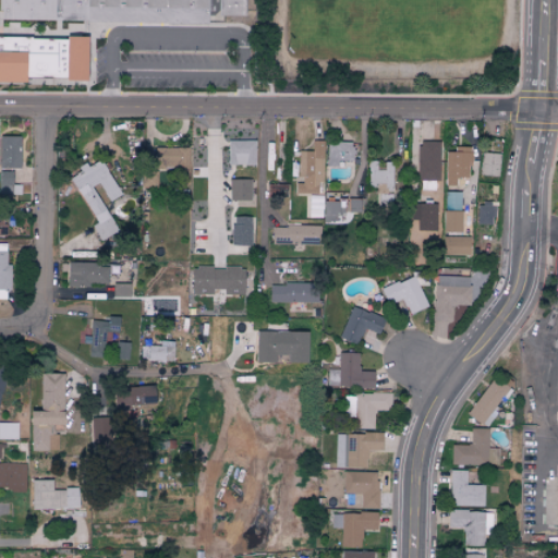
[(0,0),(0,20),(60,20),(59,0),(0,0)]
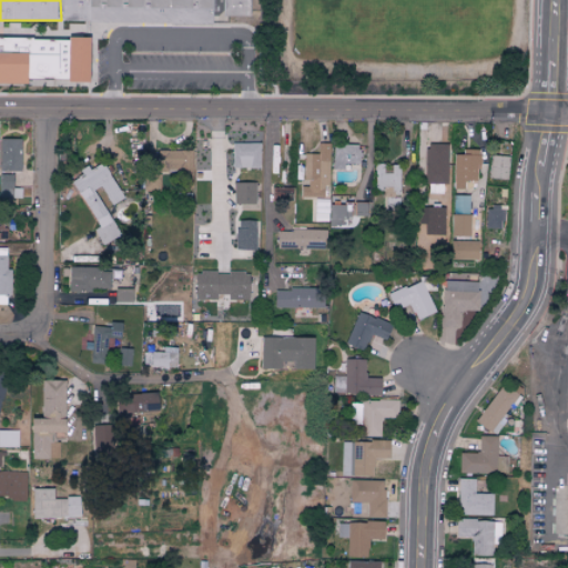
[(210,0),(61,0),(61,23),(211,24),(210,0)]
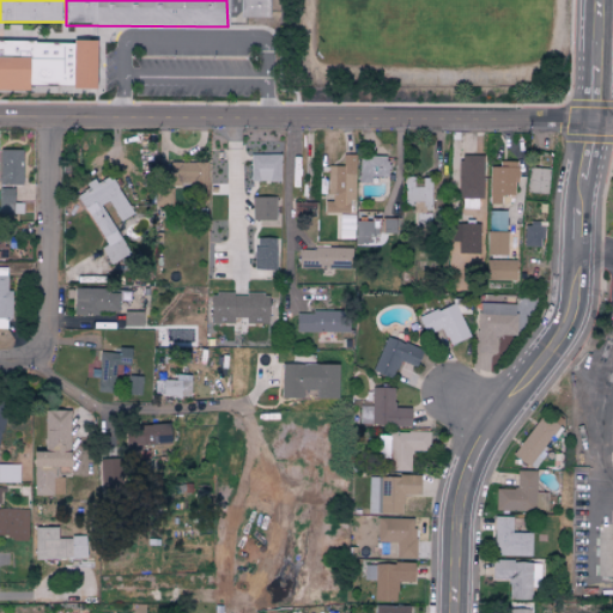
[(238,0),(238,17),(267,18),(267,0),(238,0)]
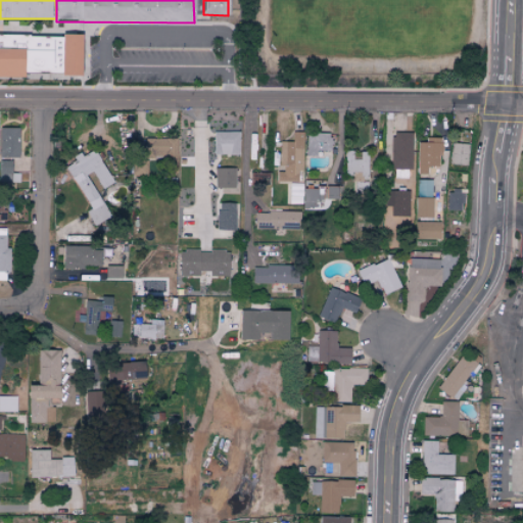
[(0,35),(0,78),(22,78),(22,74),(81,75),(82,36),(0,35)]
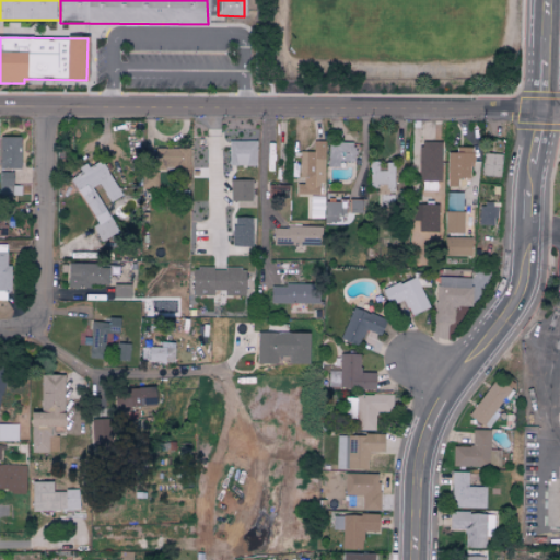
[(0,137),(0,187),(19,188),(20,138),(0,137)]
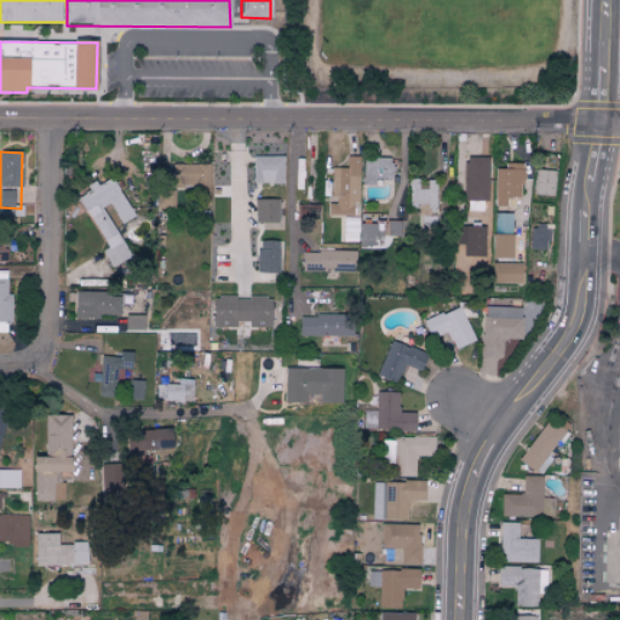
[(252,156),(252,184),(282,184),(283,156),(252,156)]
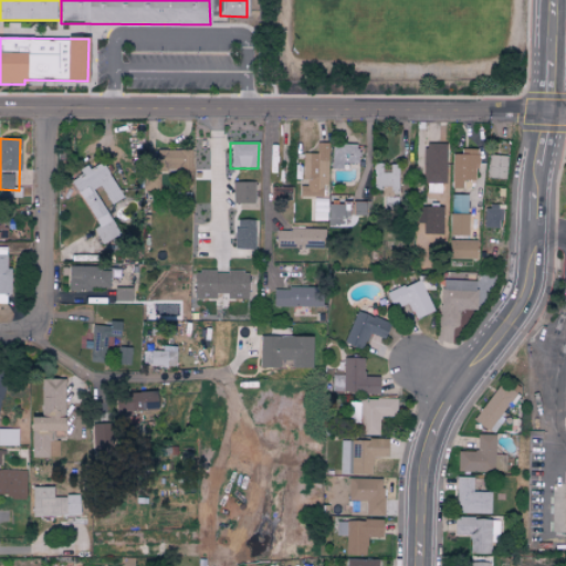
[(328,144),(316,144),(316,154),(304,154),(303,186),(300,186),(300,196),(322,197),(322,186),(327,186),(328,144)]
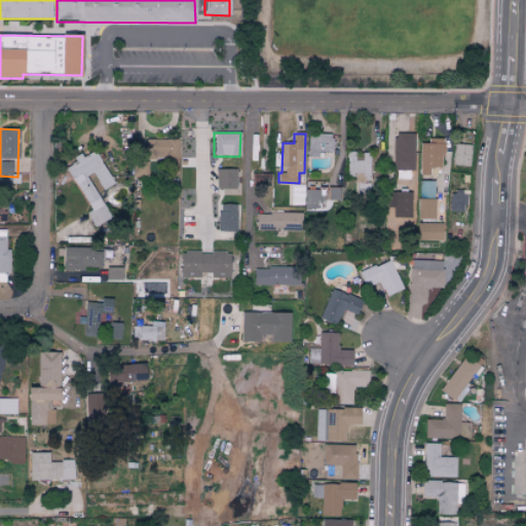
[(331,134),(308,135),(308,157),(318,157),(318,152),(331,152),(331,134)]
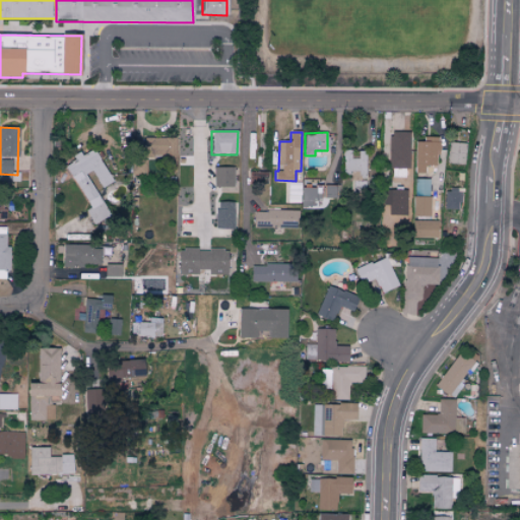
[(409,132),(389,132),(388,169),(408,169),(409,132)]
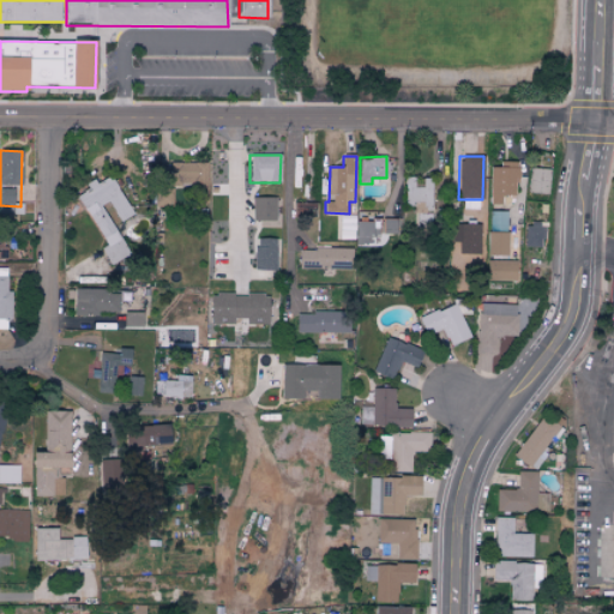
[(206,162),(169,163),(170,187),(194,186),(194,198),(208,198),(206,162)]
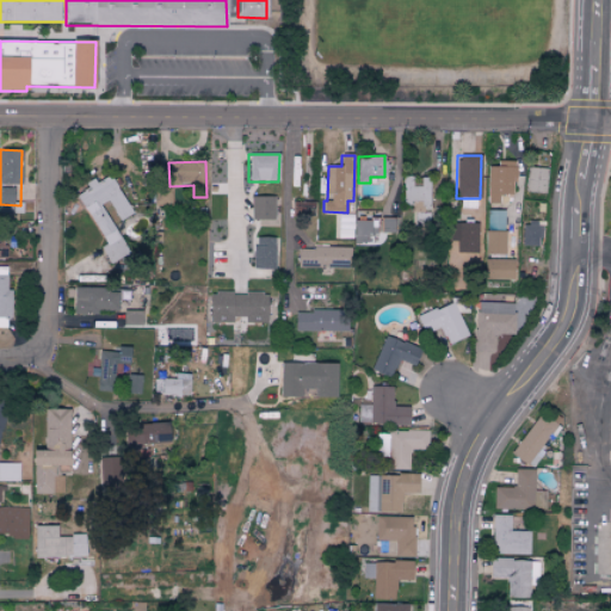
[(487,204),(499,204),(499,196),(514,196),(514,164),(488,164),(487,204)]
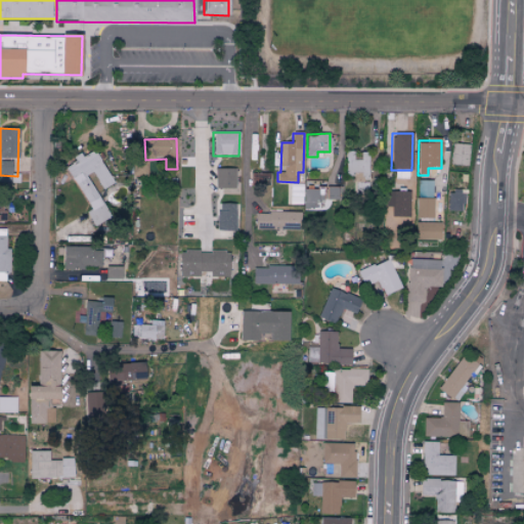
[(470,145),(452,143),(449,164),(467,166),(470,145)]
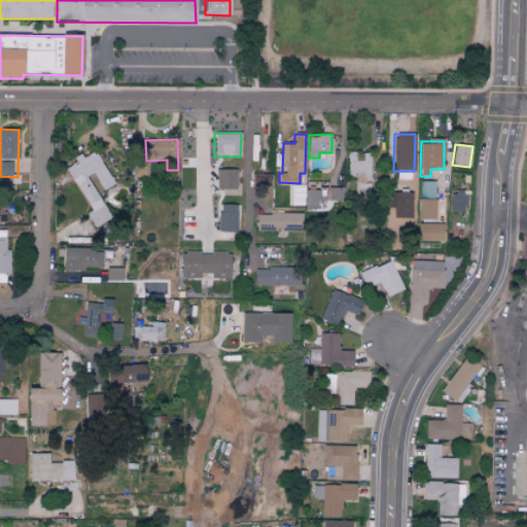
[(65,167),(91,211),(86,213),(95,227),(113,217),(99,194),(114,184),(94,151),(82,159),(81,156),(65,167)]
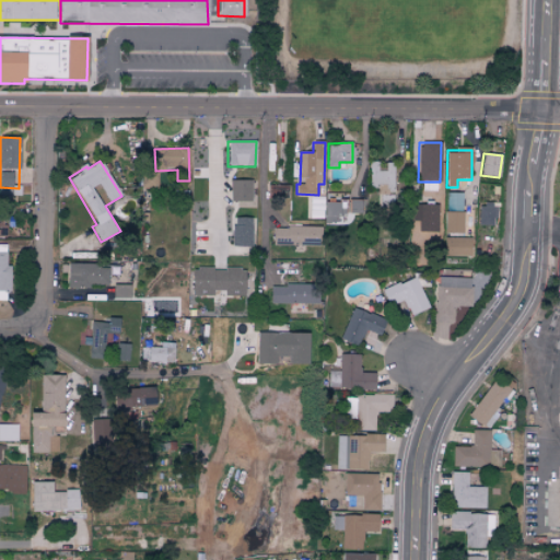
[(395,163),(386,162),(385,171),(378,171),(378,162),(370,161),(370,186),(380,186),(378,194),(394,194),(395,163)]
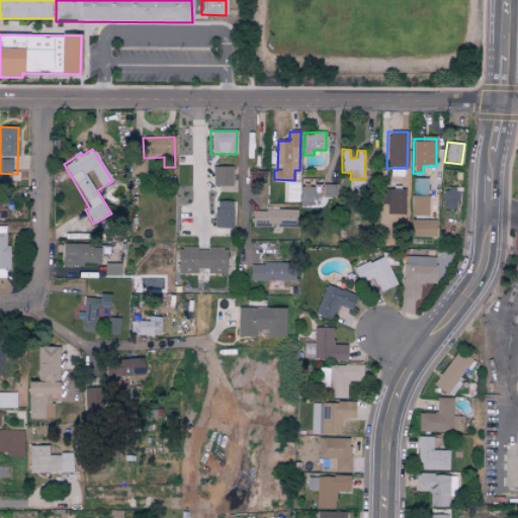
[(211,167),(212,187),(233,186),(232,167),(211,167)]
